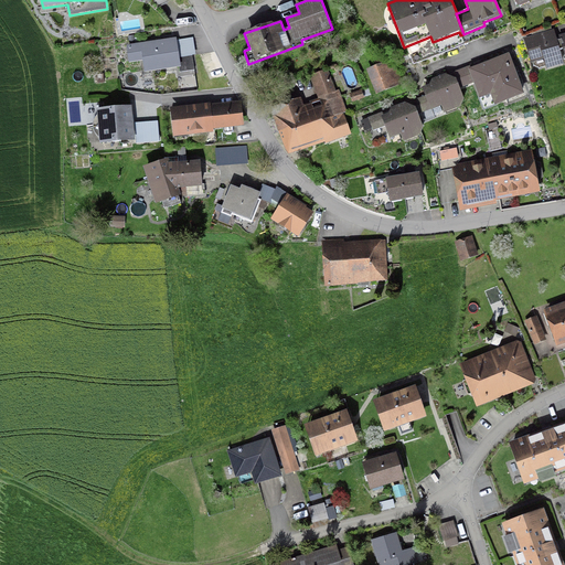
[(406,46),(413,65),(498,32),(492,19),(483,22),(484,25),(464,34),(460,35),(459,32),(433,42),(430,36),(406,46)]
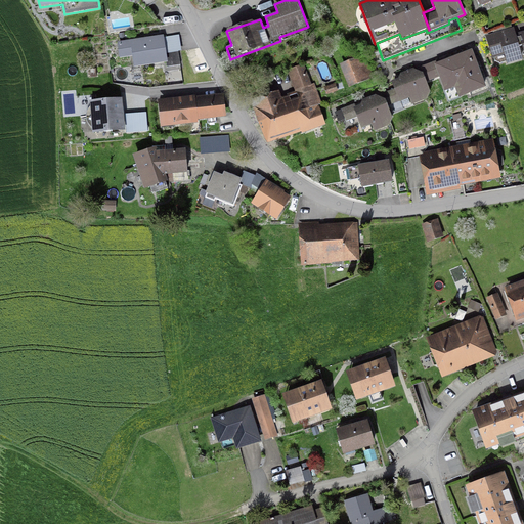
[(517,38),(514,27),(485,35),(492,59),(505,56),(507,66),(523,60),(519,47),(522,46),(519,37),(517,38)]
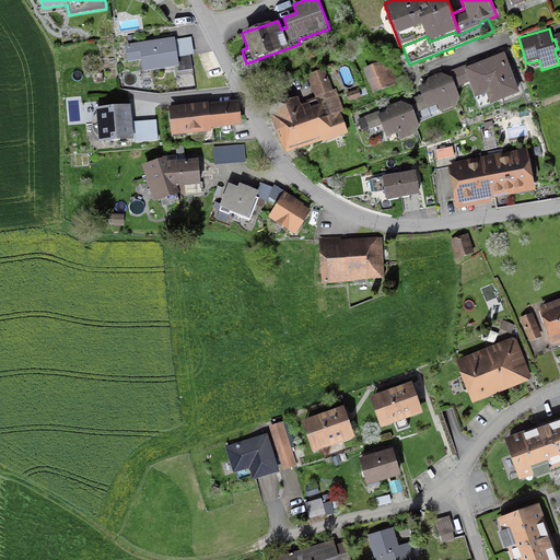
[(178,68),(178,72),(193,69),(190,55),(195,55),(191,37),(175,39),(175,37),(125,45),(128,63),(142,61),(144,73),(178,68)]
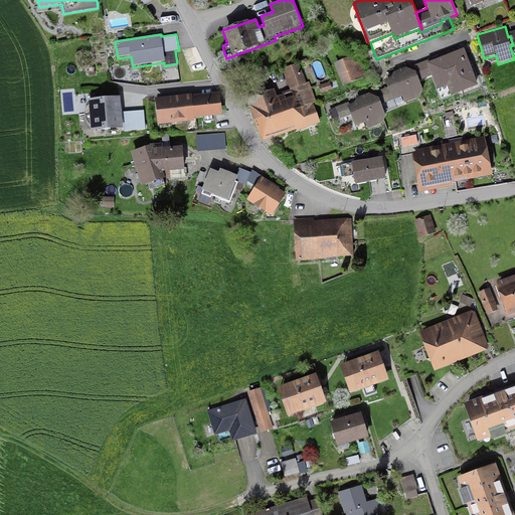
[(464,49),(426,63),(432,76),(437,91),(447,88),(451,97),(478,87),(464,49)]
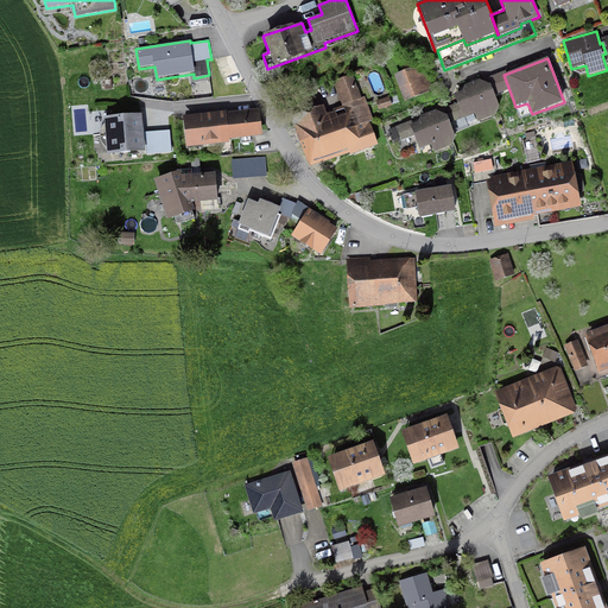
[(434,92),(424,64),(394,76),(405,102),(434,92)]
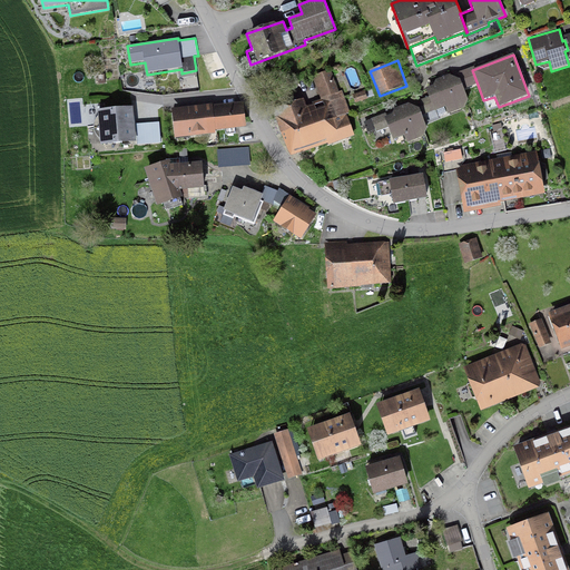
[(472,70),(472,67),(435,81),(433,86),(426,89),(429,97),(409,104),(419,109),(422,116),(434,111),(434,112),(445,108),(449,115),(464,109),(469,100),(463,90),(478,85),(472,70)]
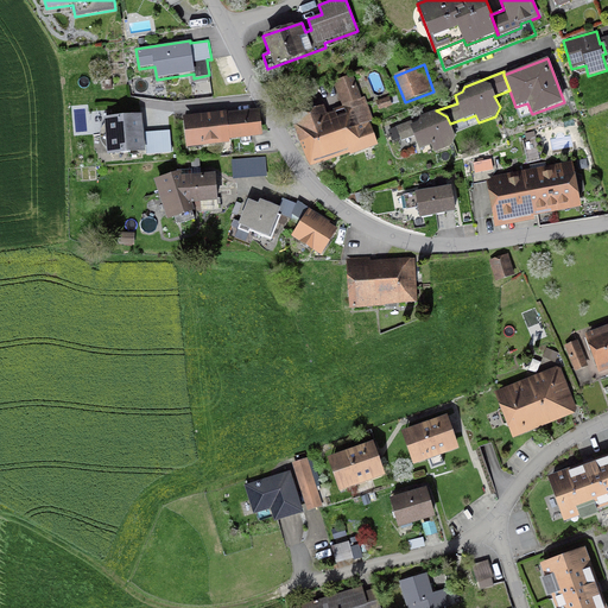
[(327,114),(324,106),(291,118),(310,169),(337,158),(349,153),(350,156),(378,145),(369,122),(374,120),(365,96),(361,97),(353,75),(334,82),(342,107),(334,111),(334,112),(329,113),(327,114)]
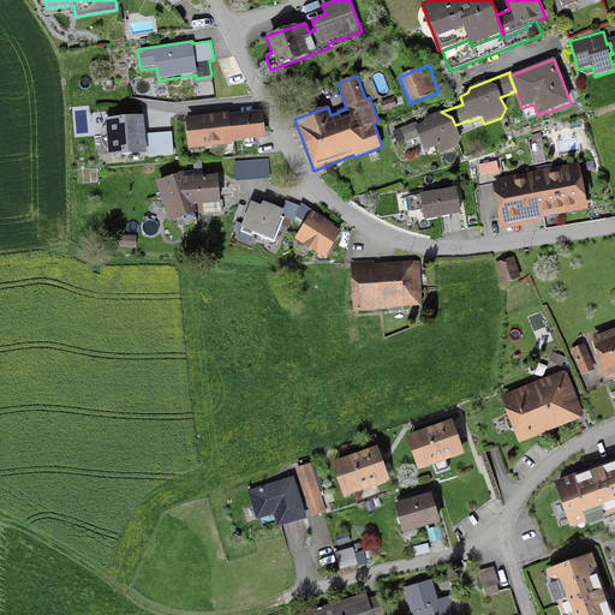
[(383,112),(396,107),(394,97),(380,102),(383,112)]
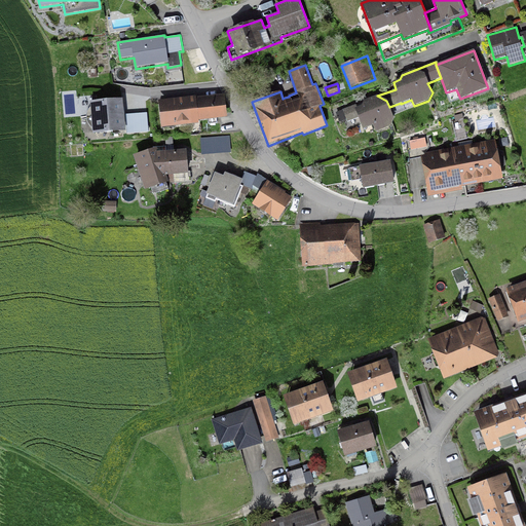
[(158,101),(161,128),(199,124),(198,121),(227,118),(225,95),(201,98),(196,98),(195,97),(189,98),(158,101)]
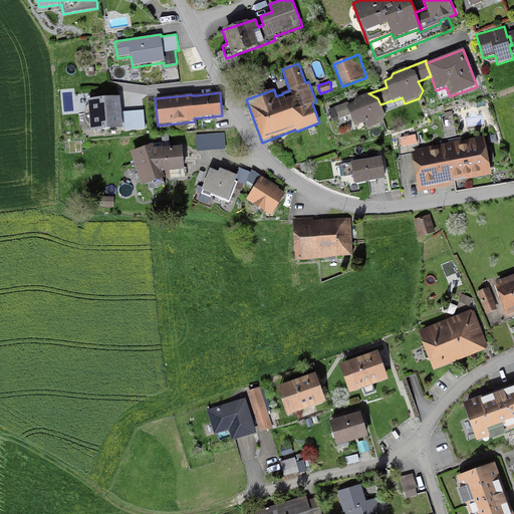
[(380,104),(377,98),(368,93),(328,109),(331,119),(338,116),(342,125),(352,122),(354,126),(364,123),(366,130),(381,124),(384,116),(380,104)]
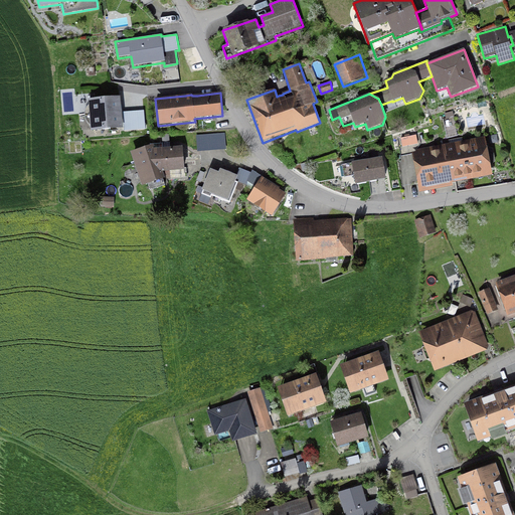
[(86,109),(84,115),(84,120),(87,123),(91,126),(91,132),(123,130),(122,116),(122,113),(121,110),(120,98),(89,100),(89,105),(86,109)]
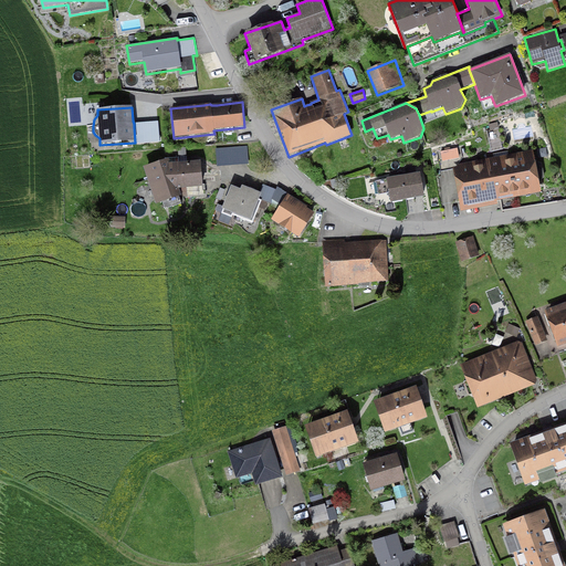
[(158,122),(134,124),(134,127),(135,143),(136,145),(159,143),(158,122)]
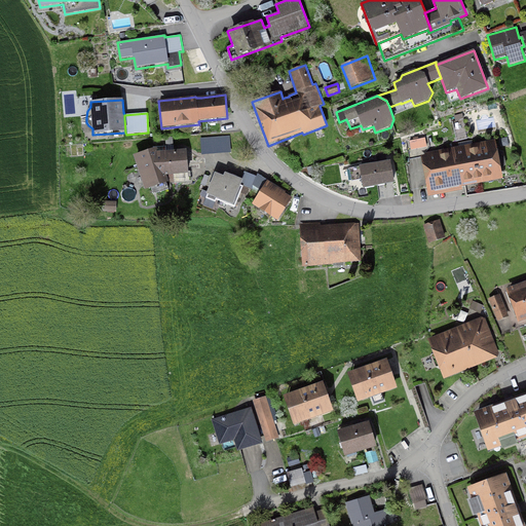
[(455,120),(452,121),(456,142),(467,140),(462,114),(454,116),(455,120)]
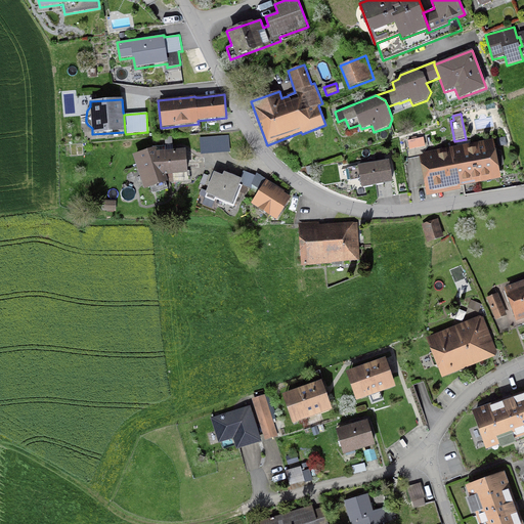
[(230,153),(229,135),(200,137),(201,155),(230,153)]
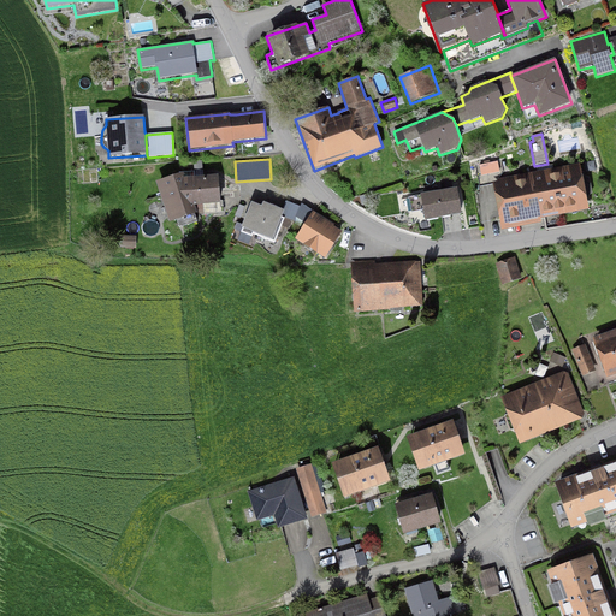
[(223,201),(220,201),(218,176),(203,177),(202,160),(194,161),(194,171),(179,172),(181,175),(157,183),(170,224),(197,215),(197,214),(203,214),(205,217),(223,215),(223,201)]
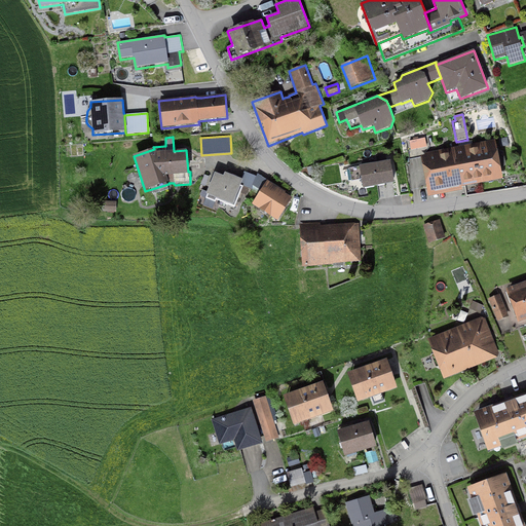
[(406,142),(409,160),(421,158),(420,157),(424,156),(424,153),(426,153),(429,147),(428,138),(406,142)]
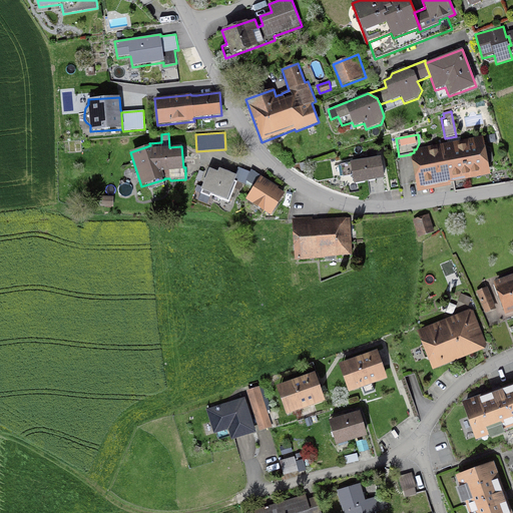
[(487,135),(488,143),(496,142),(495,134),(487,135)]
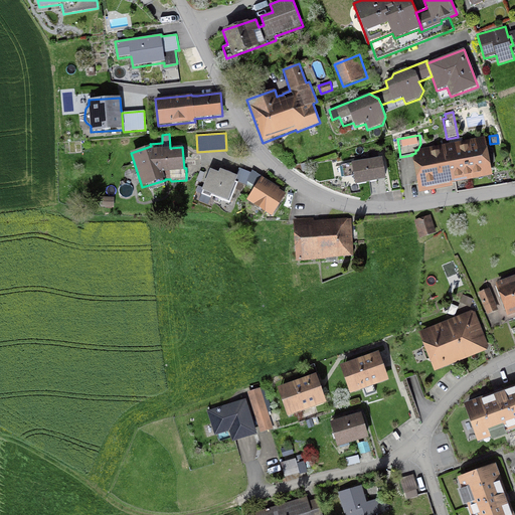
[(415,153),(411,154),(412,155),(419,193),(453,187),(453,184),(492,176),(485,137),(417,150),(415,150),(415,153)]
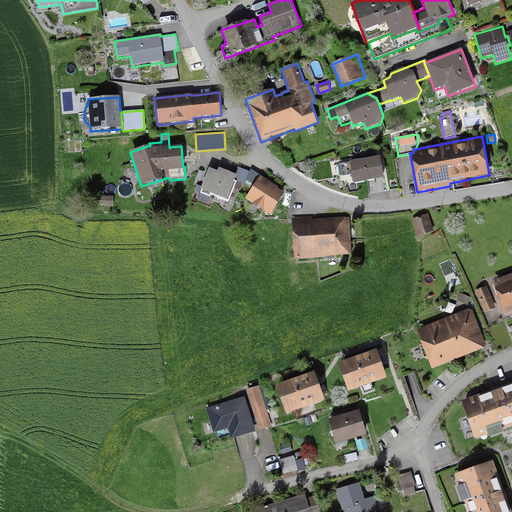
[(352,175),(353,184),(384,179),(380,157),(349,162),(349,163),(340,164),(342,177),(352,175)]
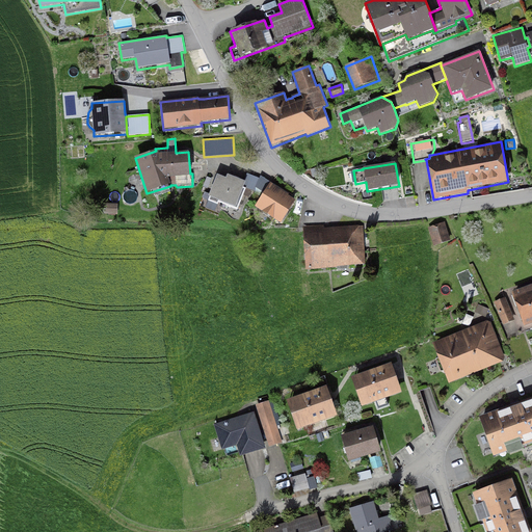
[(261,197),(270,183),(261,176),(260,179),(247,175),(244,182),(245,183),(243,188),(246,189),(244,195),(249,197),(253,190),(255,192),(255,193),(261,197)]
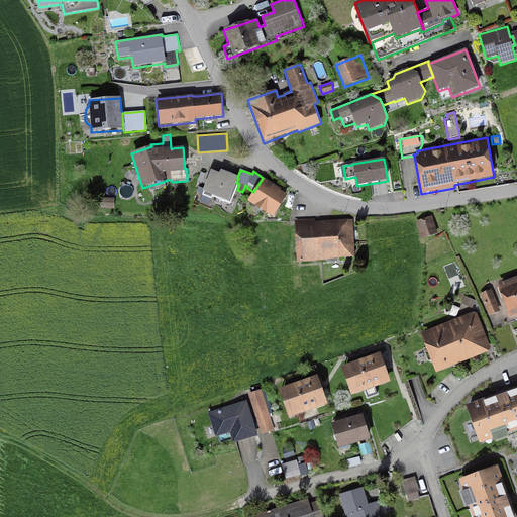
[(219,174),(211,171),(202,192),(203,193),(202,196),(212,200),(213,197),(231,204),(237,190),(239,184),(236,183),(238,178),(237,177),(221,171),(219,174)]
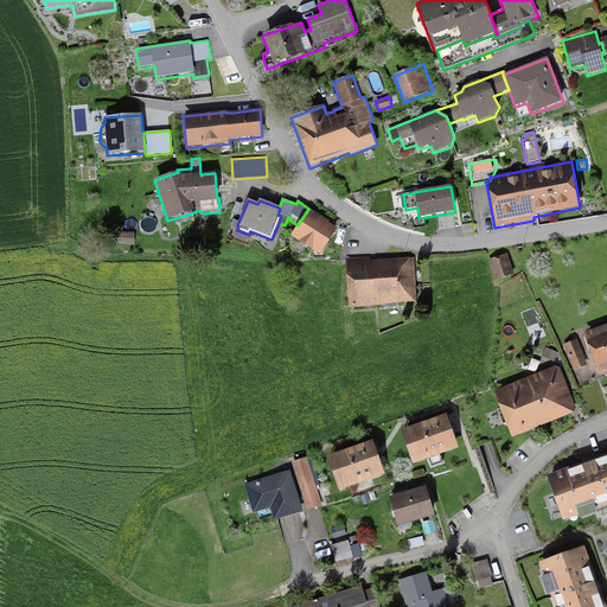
[(231,212),(237,215),(242,204),(236,202),(231,212)]
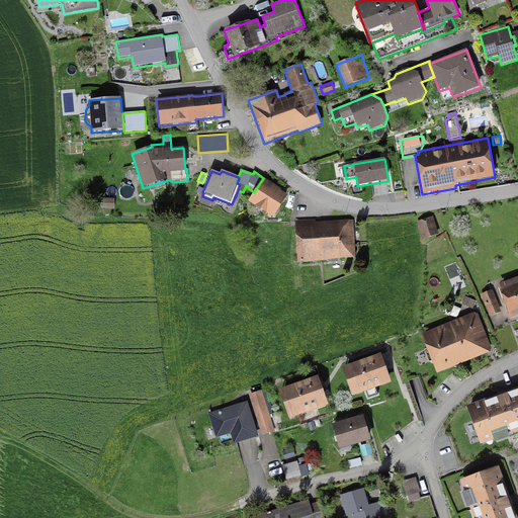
[(273,219),(288,196),(280,191),(281,189),(263,178),(254,192),(248,201),(273,219)]
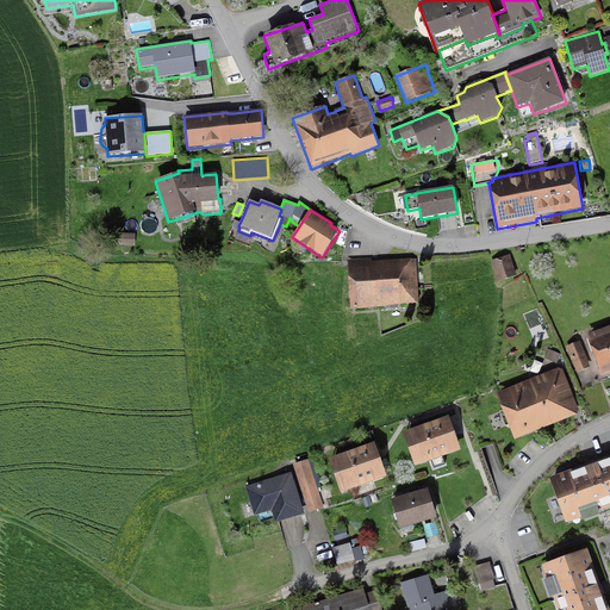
[(135,247),(135,234),(119,234),(119,246),(135,247)]
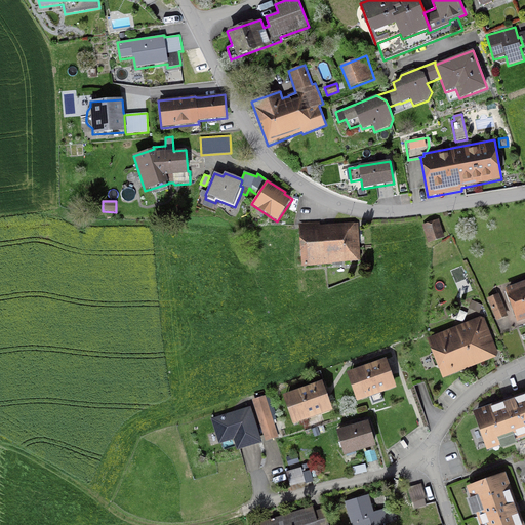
[(439,219),(422,225),(428,243),(445,238),(439,219)]
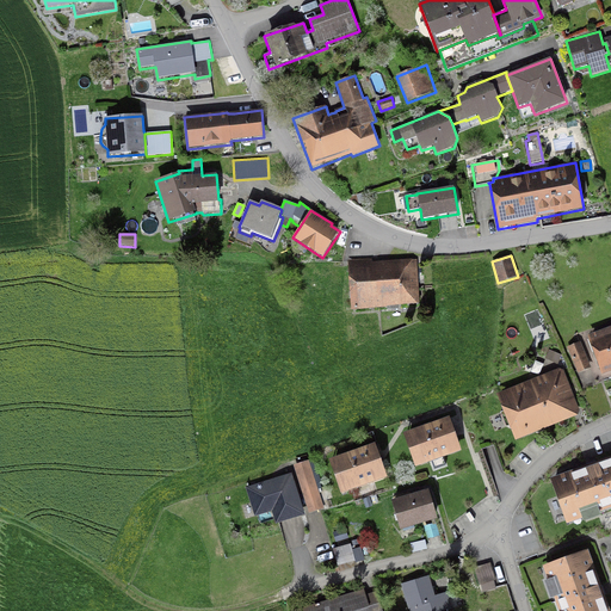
[(372,259),(347,260),(351,310),(388,309),(388,307),(420,306),(417,260),(372,263),(372,259)]
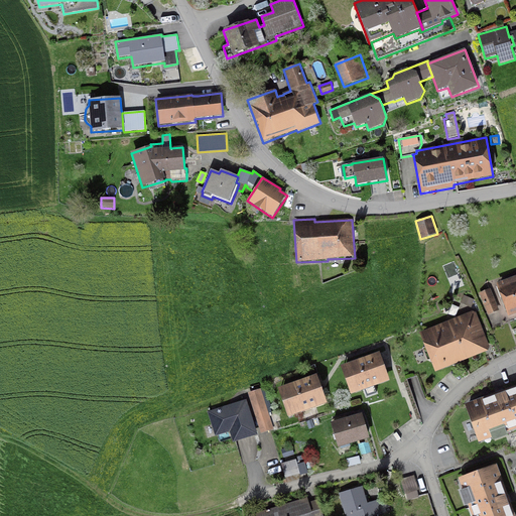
[(515,276),(496,284),(508,317),(515,314),(515,276)]
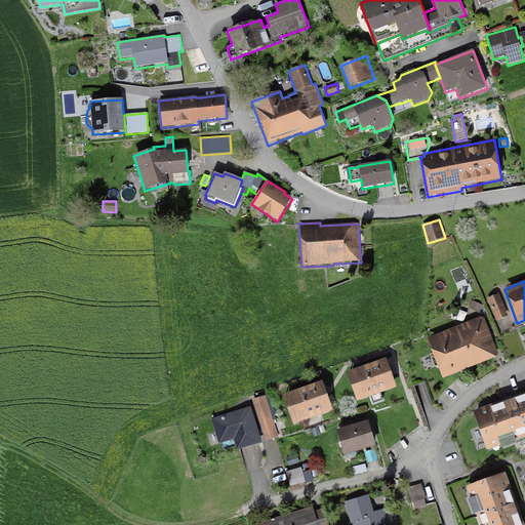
[(498,293),(487,298),(496,321),(508,317),(498,293)]
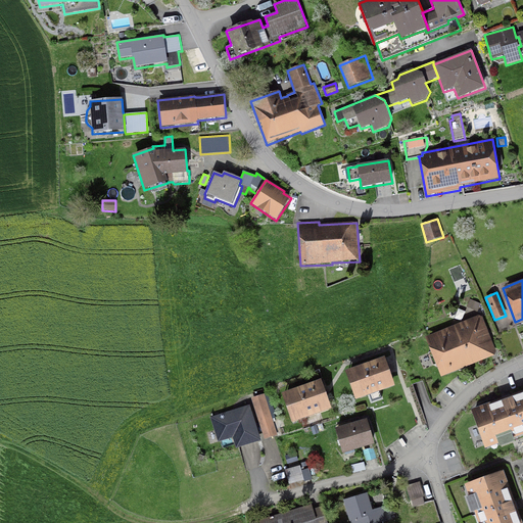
[(467,307),(478,312),(481,303),(470,299),(467,307)]
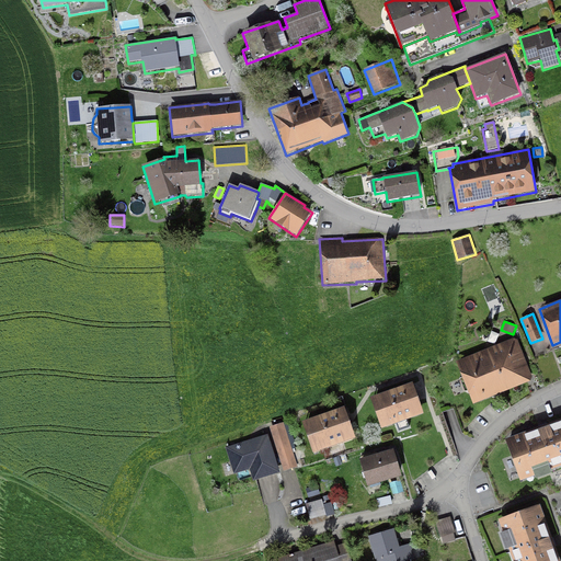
[(533,377),(525,359),(518,341),(513,339),(456,363),(473,405),(503,393),(530,382),(533,377)]
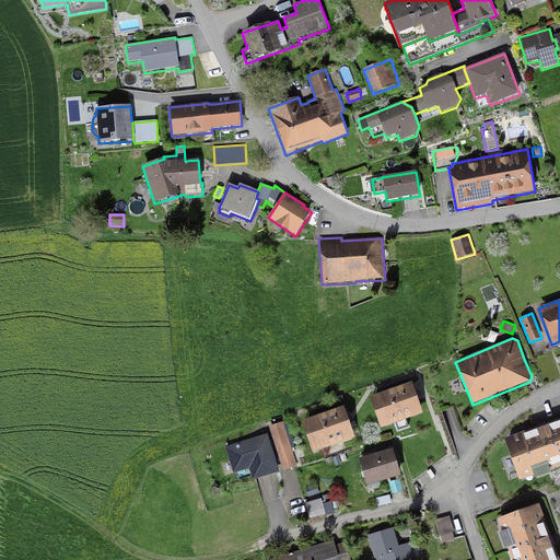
[(381,429),(423,415),(415,389),(411,383),(370,398),(381,429)]
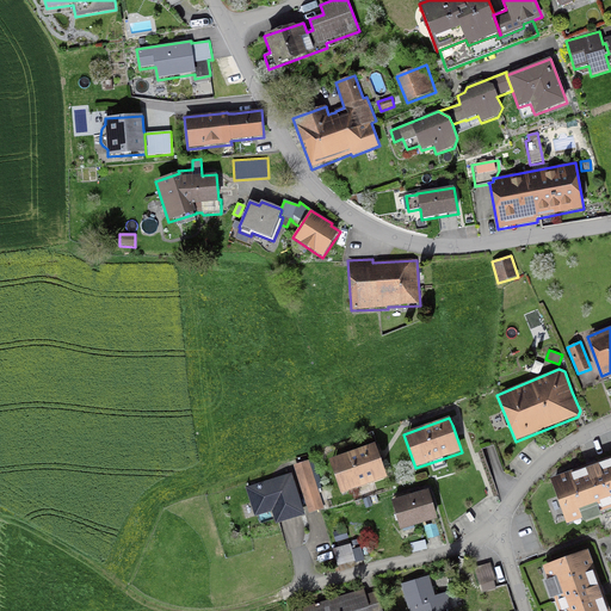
[(341,494),(387,479),(380,457),(375,444),(329,461),(341,494)]
